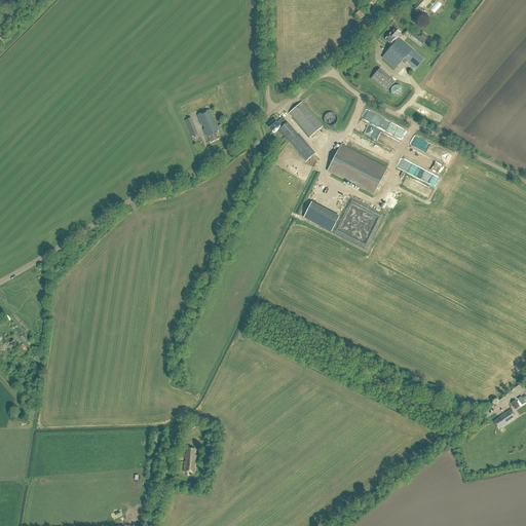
[(413,8),(418,13),(421,15),(425,11),(422,8),(424,6),(424,7),(430,0),(417,0),(417,1),(419,2),(413,8)]
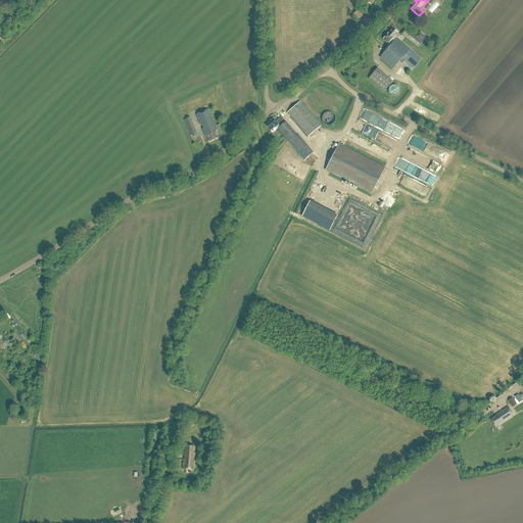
[(393,68),(401,59),(413,68),(422,59),(410,49),(397,39),(400,35),(392,29),(388,33),(382,40),(388,44),(387,45),(389,47),(380,57),(393,68)]
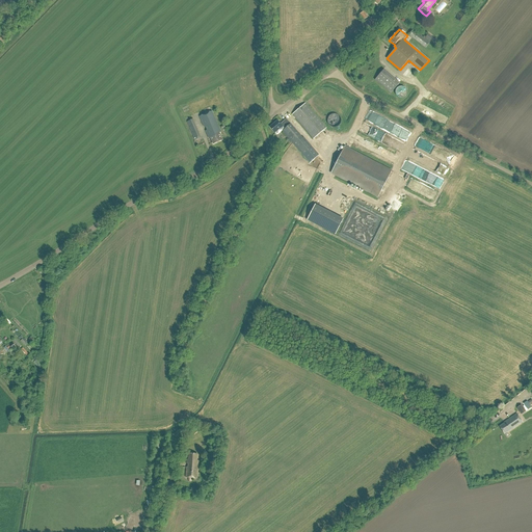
[(414,30),(409,35),(422,46),(426,41),(425,38),(414,30)]
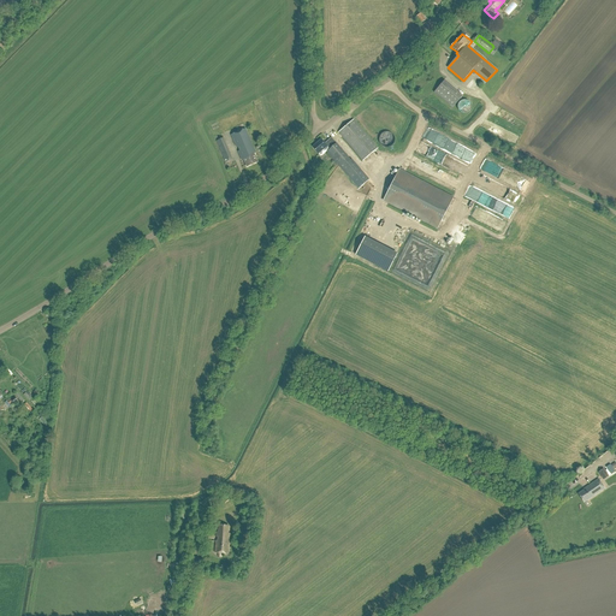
[(434,93),(452,108),(463,96),(445,81),(434,93)]
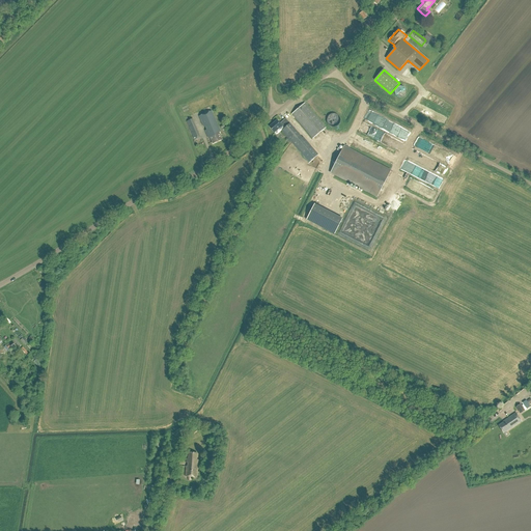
[(399,98),(401,99),(403,98),(406,95),(407,92),(404,88),(402,87),(398,87),(397,87),(395,89),(394,93),(396,96),(399,98)]
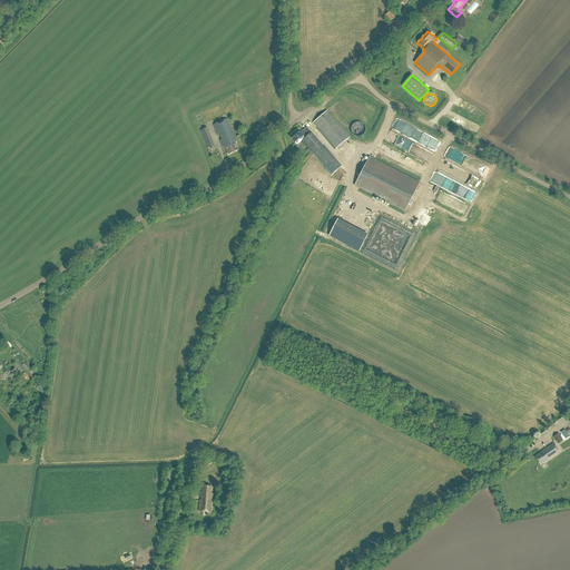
[(313,123),(336,149),(350,137),(326,111),(313,123)]
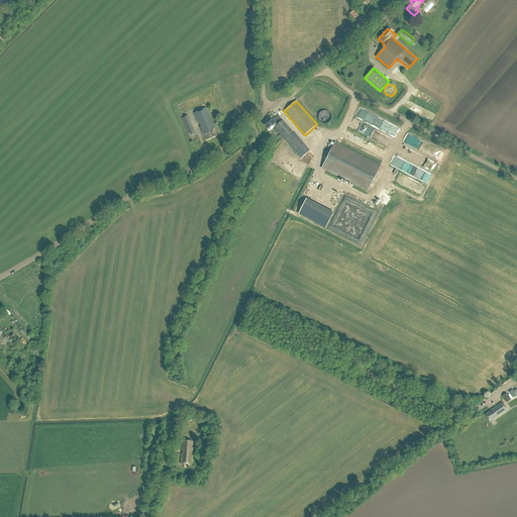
[(216,136),(213,129),(215,128),(206,109),(194,114),(203,135),(205,134),(208,140),(216,136)]
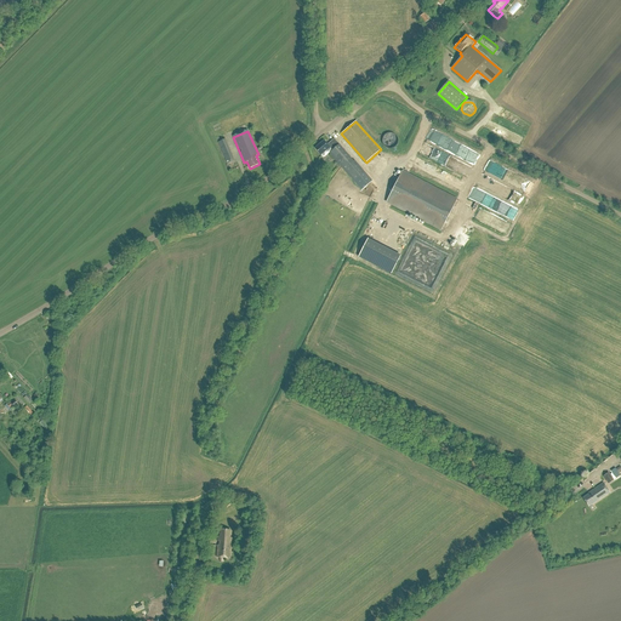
[(385,147),(388,149),(393,149),(396,148),(398,144),(398,141),(398,138),(396,135),(391,134),(388,134),(385,136),(383,137),(382,142),(382,144),(385,147)]
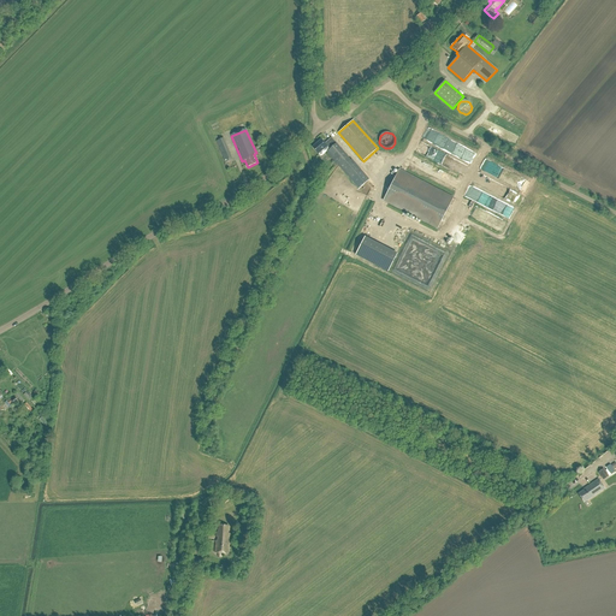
[(215,166),(220,164),(218,157),(221,155),(214,138),(212,138),(211,136),(205,138),(215,166)]
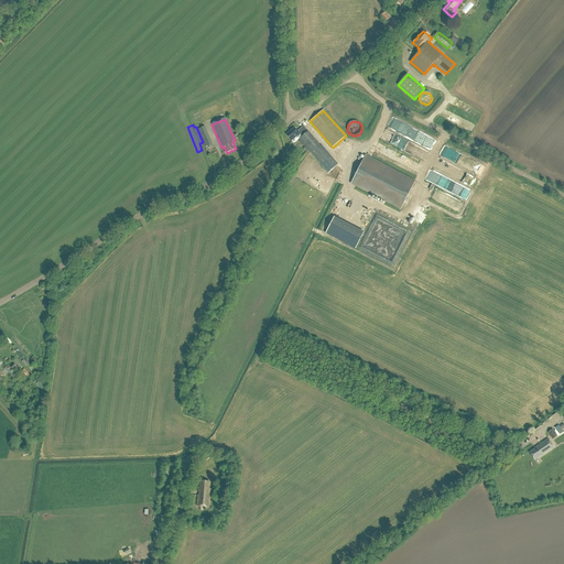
[(328,173),(334,169),(317,150),(321,147),(320,145),(303,127),(297,132),(294,128),(286,134),(293,143),(299,139),(311,152),(328,173)]
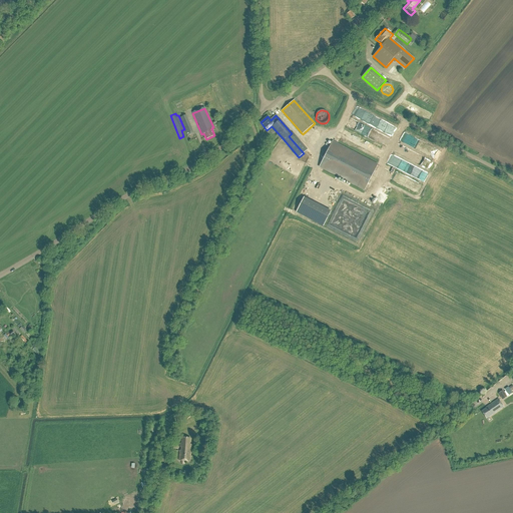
[(320,166),(364,189),(377,165),(333,142),(320,166)]
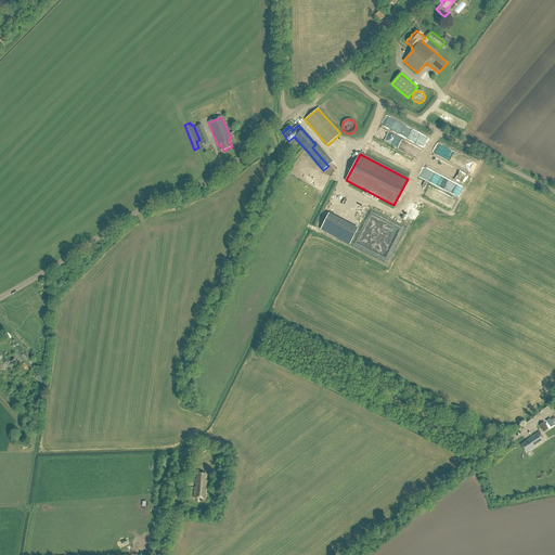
[(313,162),(308,165),(315,175),(320,171),(313,162)]
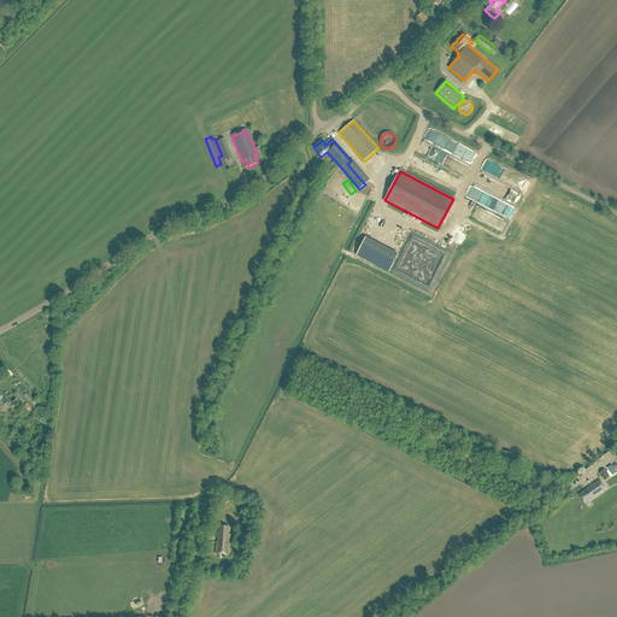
[(327,231),(333,236),(338,230),(333,225),(327,231)]
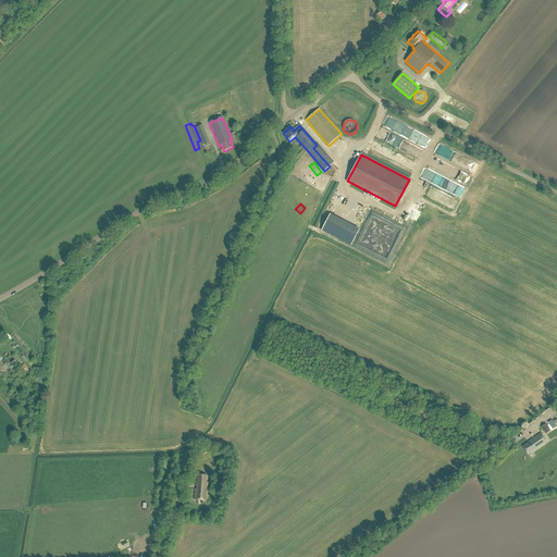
[(331,213),(321,231),(350,245),(359,229),(331,213)]
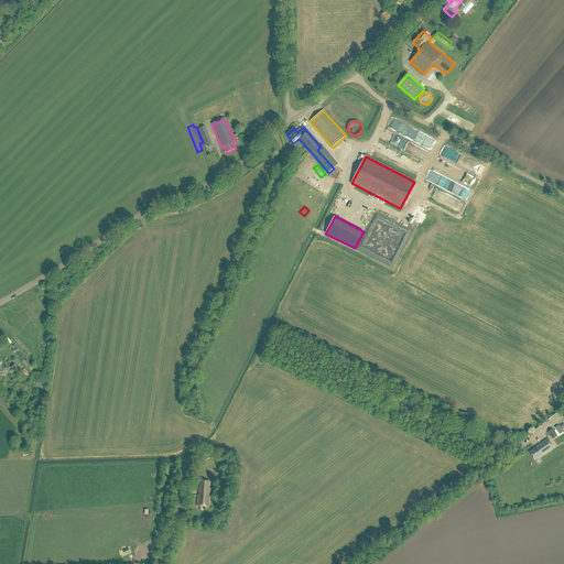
[(39,271),(26,279),(30,284),(42,277),(39,271)]
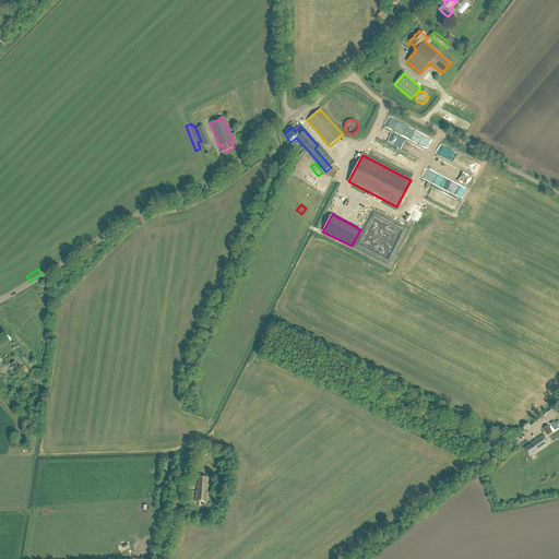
[(544,429),(548,436),(552,431),(548,425),(544,429)]
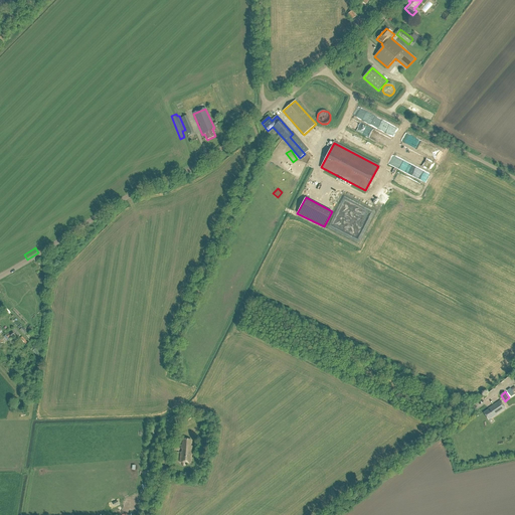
[(483,413),(484,414),(488,420),(506,409),(501,401),(500,400),(488,408),(489,409),(483,413)]
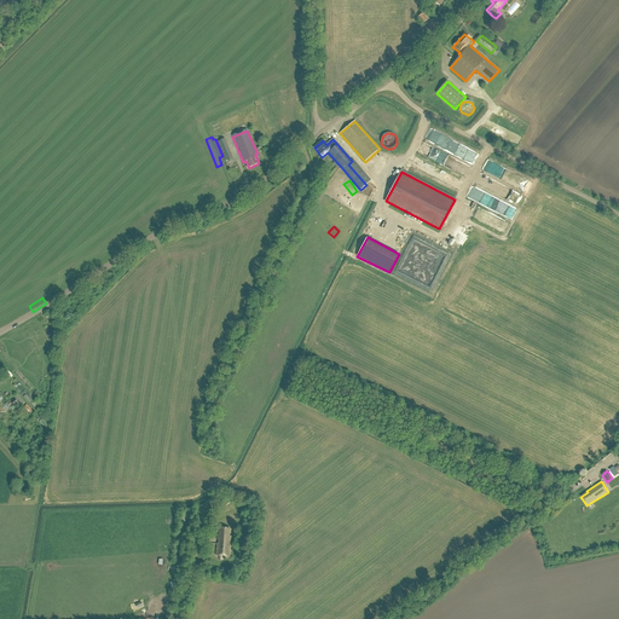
[(230,537),(231,528),(220,528),(220,536),(219,536),(217,556),(230,557),(232,537),(230,537)]
